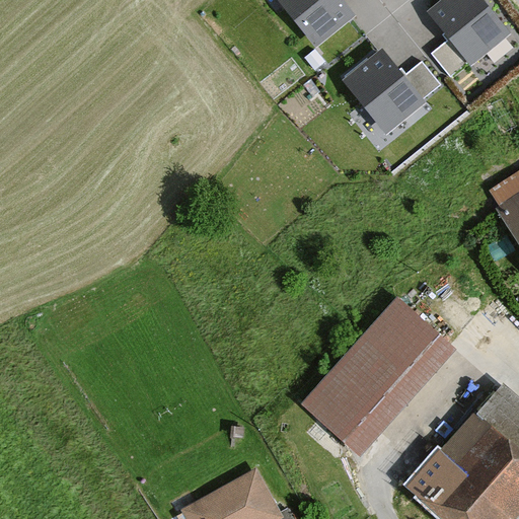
[(352,19),(336,0),(277,0),(316,49),(352,19)]
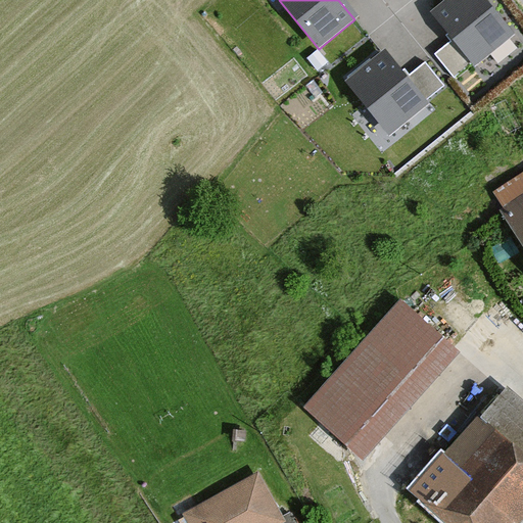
[(511,38),(480,0),(454,0),(433,16),(475,67),(511,38)]
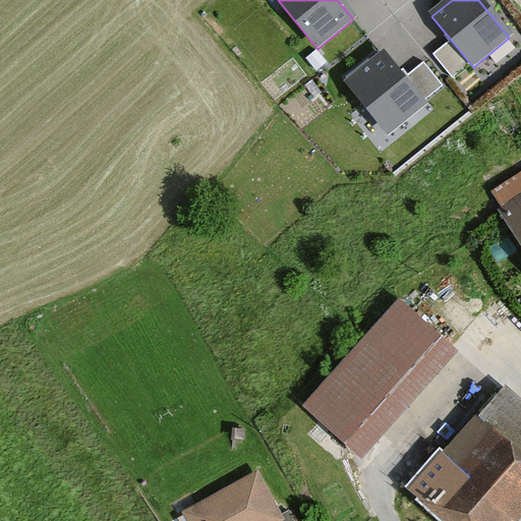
[(424,107),(383,56),(347,87),(388,136),(424,107)]
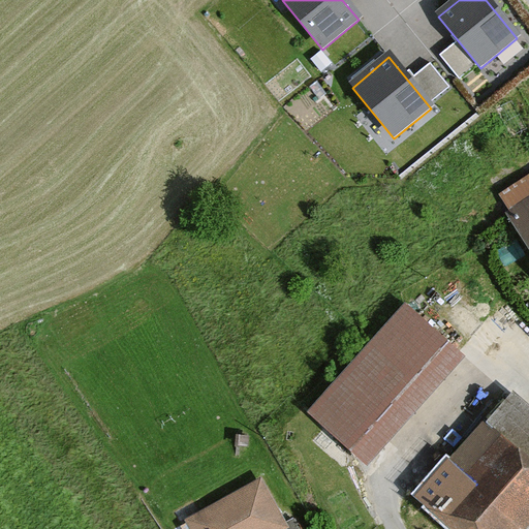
[(528,225),(512,236),(528,262),(528,225)]
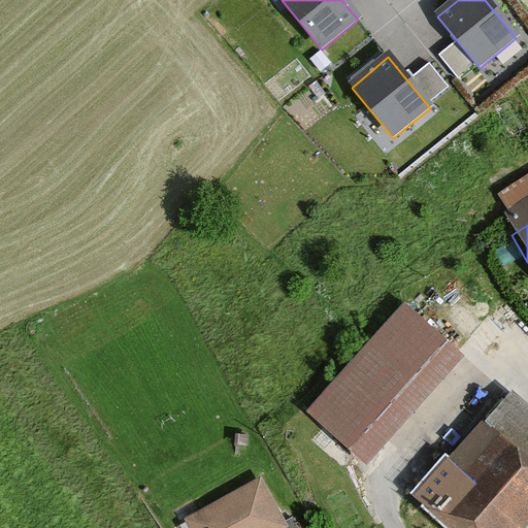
[(401,304),(301,413),(359,466),(460,357),(401,304)]
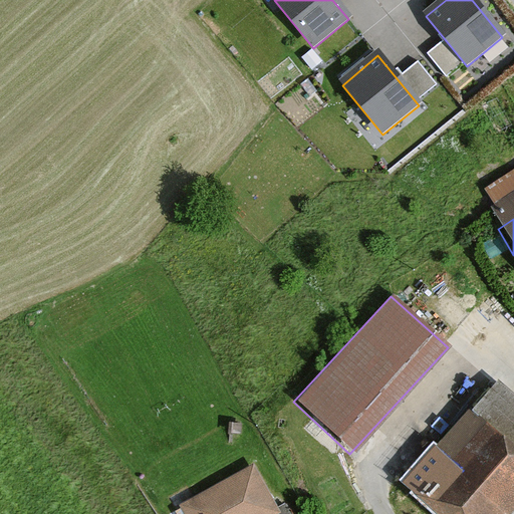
[(513,394),(498,379),(471,411),(513,448),(513,394)]
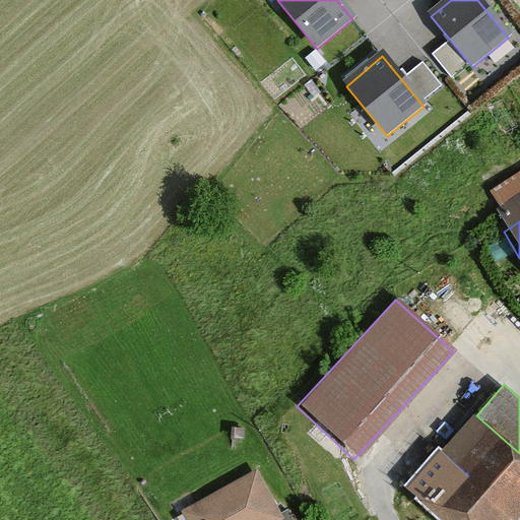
[(474,413),(404,492),(436,519),(513,519),(519,513),(519,453),(476,415),(474,413)]
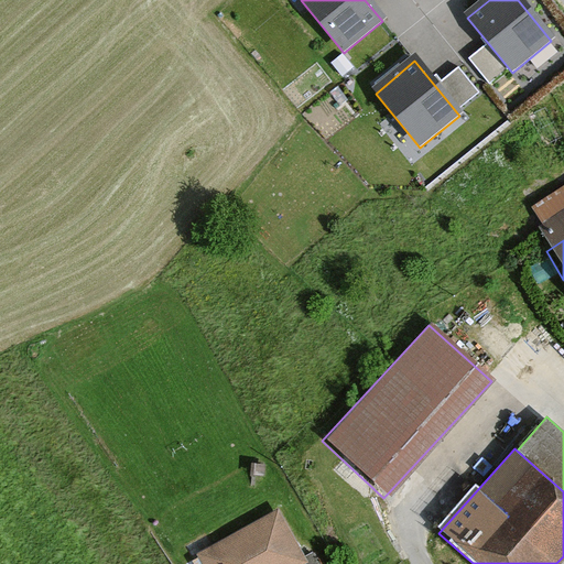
[(279,512),(190,562),(191,563),(320,563),(314,552),(304,557),(279,512)]
